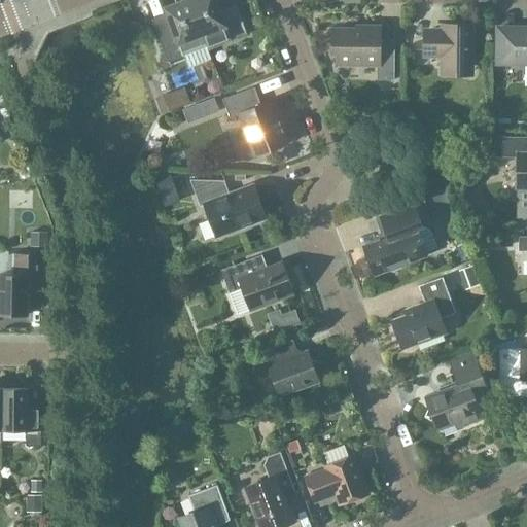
[(206,46),(188,0),(183,0),(165,7),(172,29),(156,34),(168,63),(183,57),(182,55),(206,46)]
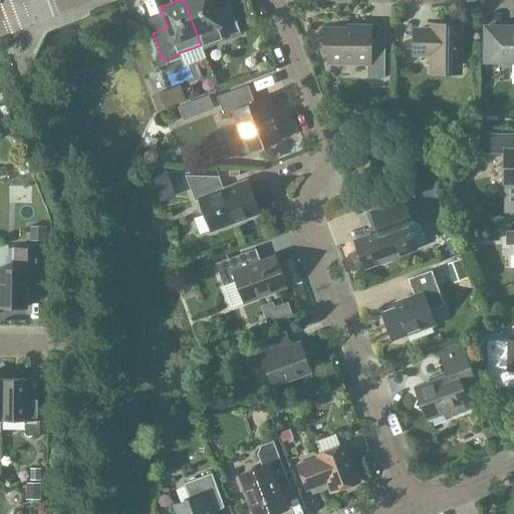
[(210,0),(184,0),(201,45),(202,47),(240,33),(230,5),(215,11),(210,0)]
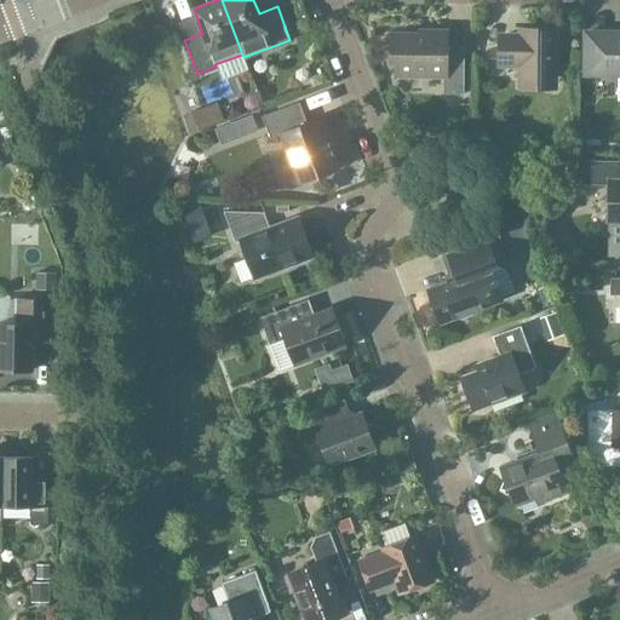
[(443,95),(463,95),(463,47),(446,47),(447,32),(428,32),(428,34),(390,34),(390,62),(395,62),(395,75),(443,76),(443,95)]
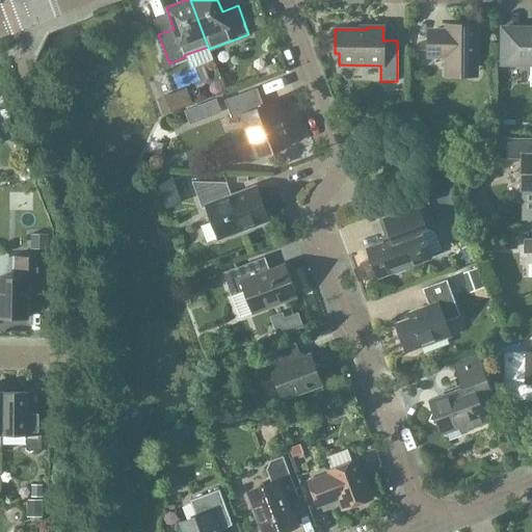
[(474,77),(474,67),(475,28),(447,27),(447,31),(430,31),(430,54),(447,54),(447,77),(474,77)]
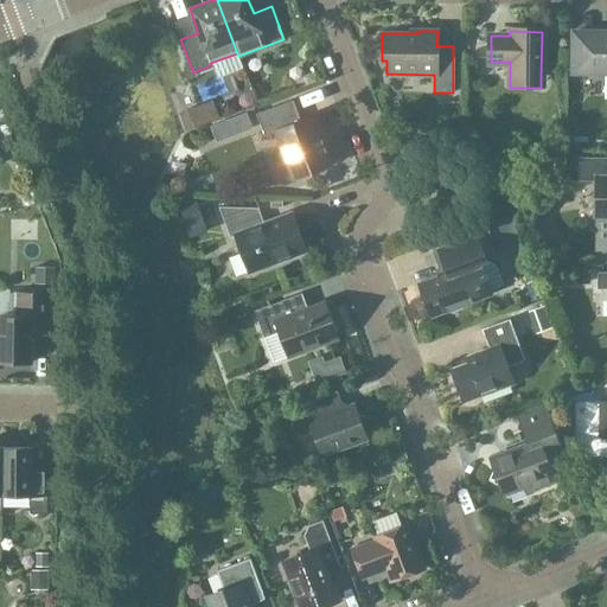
[(606,32),(573,32),(572,72),(606,72),(606,32)]
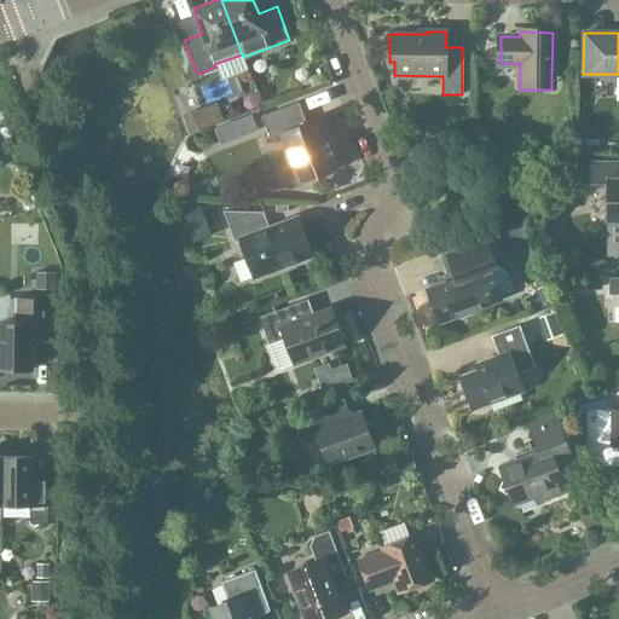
[(327,137),(320,117),(306,123),(298,102),(261,116),(270,138),(281,134),(299,183),(336,169),(324,138),(327,137)]
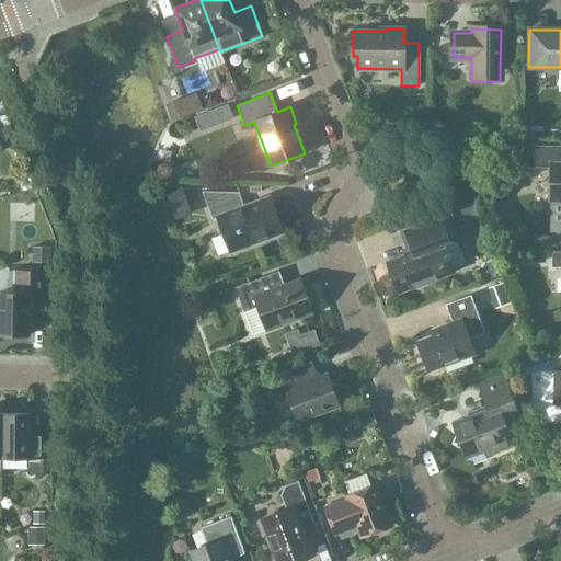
[(560,147),(527,147),(527,165),(551,167),(551,199),(560,198),(560,147)]
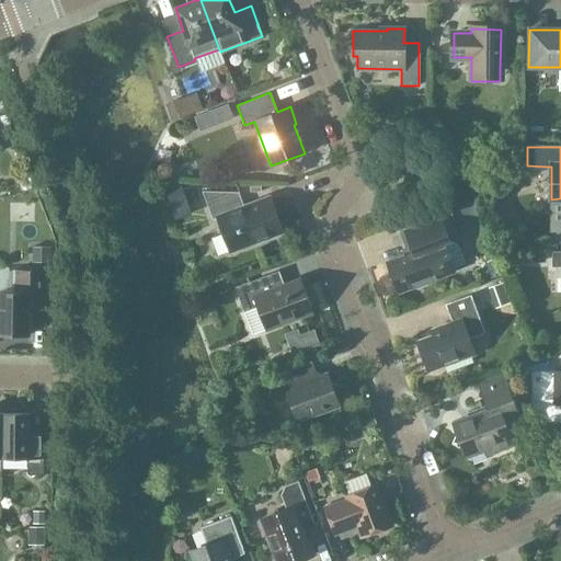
[(282,232),(268,197),(243,206),(238,192),(202,191),(213,219),(217,218),(230,251),(282,232)]
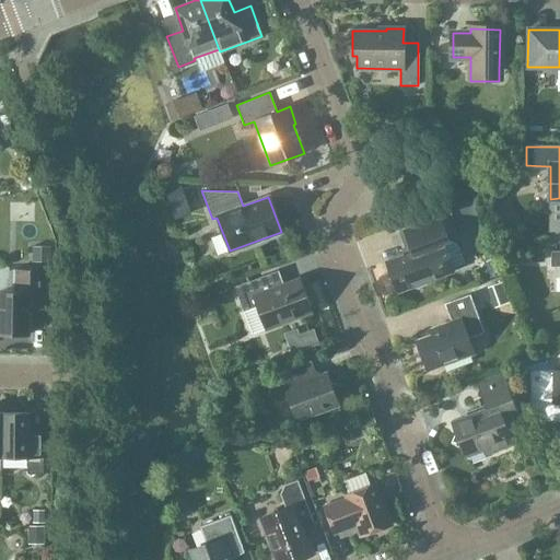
[(411,251),(385,260),(397,292),(453,271),(451,267),(464,263),(457,243),(448,241),(458,236),(448,212),(439,217),(404,230),(411,251)]
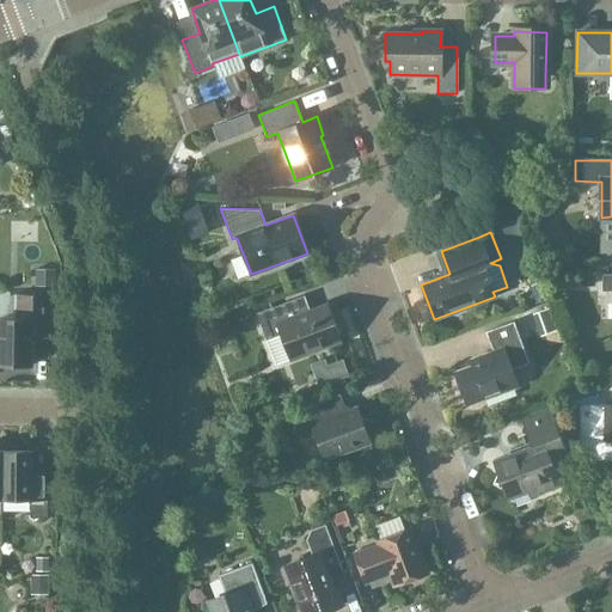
[(611,274),(601,274),(601,291),(611,291),(611,274)]
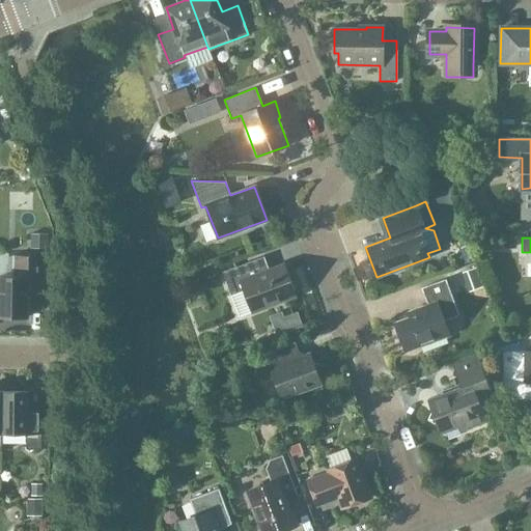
[(0,276),(0,316),(27,316),(27,291),(43,292),(43,256),(14,256),(14,277),(0,276)]
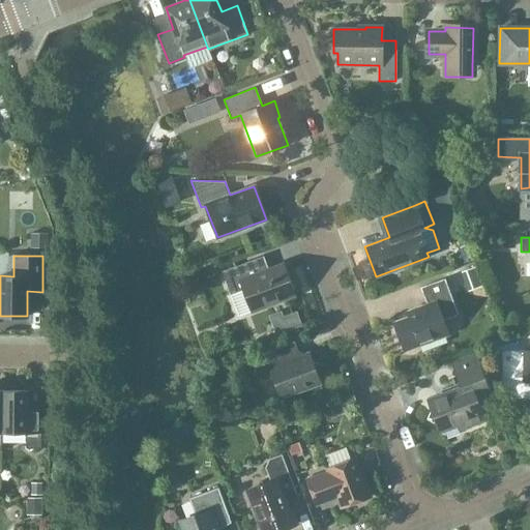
[(243,290),(251,312),(294,295),(283,264),(240,280),(235,266),(222,271),(230,295),(243,290)]
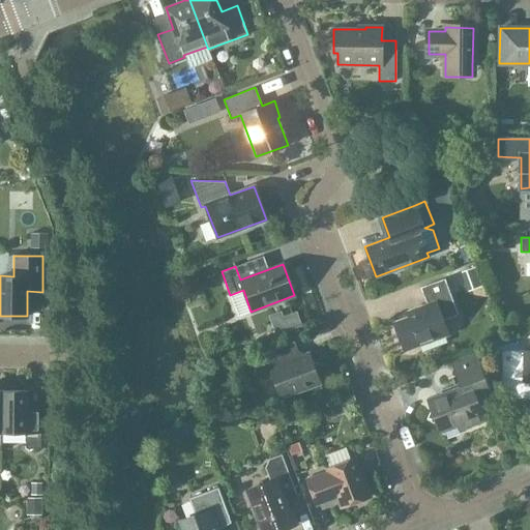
[(461,272),(467,292),(484,287),(477,266),(461,272)]
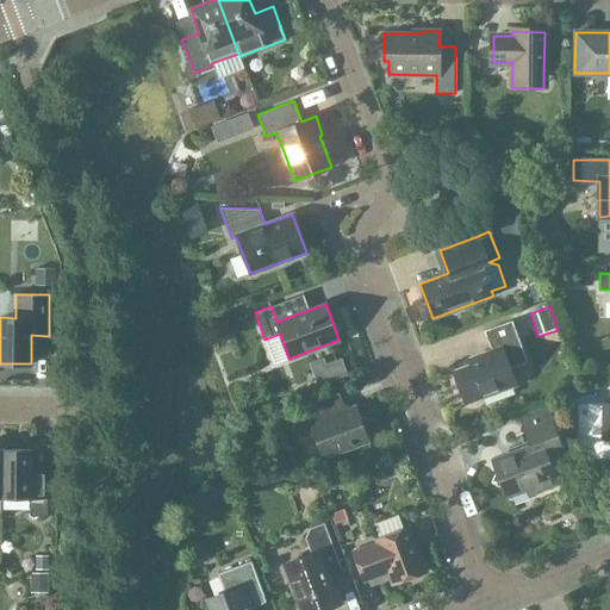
[(479,360),(453,371),(465,404),(516,385),(510,368),(527,362),(511,321),(484,331),(491,349),(477,355),(479,360)]
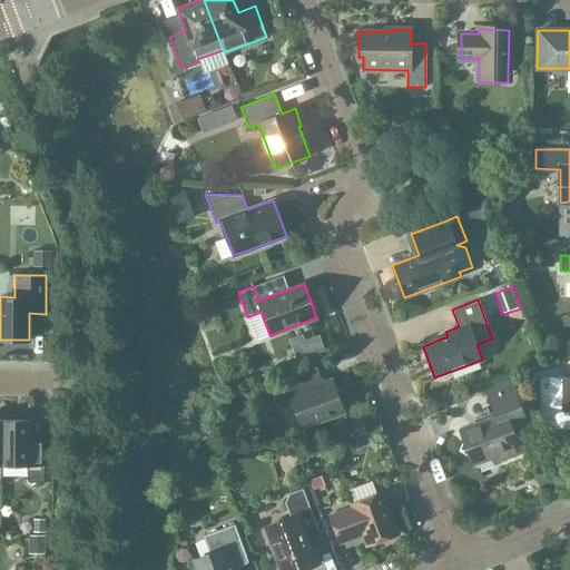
[(302,428),(344,412),(341,403),(345,393),(335,389),(332,380),(322,383),(316,366),(292,376),(293,380),(271,389),(277,405),(286,409),(294,406),(302,428)]
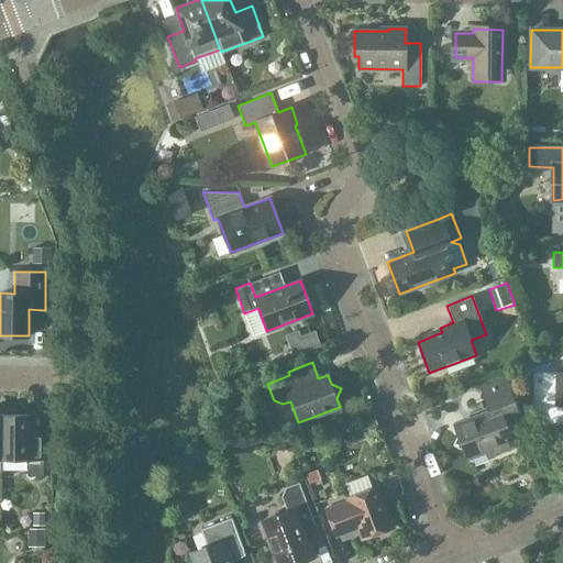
[(526,370),(537,385),(547,378),(537,362),(526,370)]
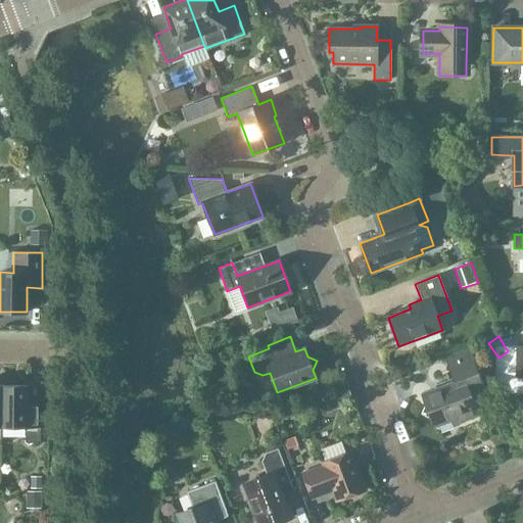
[(450,418),(454,424),(478,415),(468,390),(482,385),(473,361),(449,369),(455,383),(422,395),(427,411),(425,416),(435,420),(436,423),(450,418)]
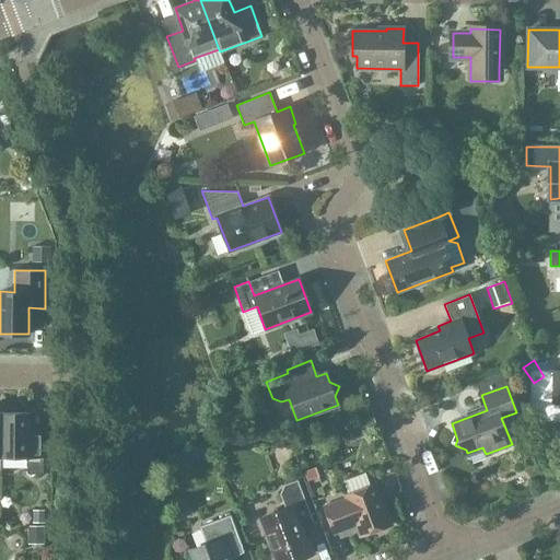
[(1,412),(1,456),(27,456),(27,474),(43,474),(43,440),(28,440),(28,412),(1,412)]
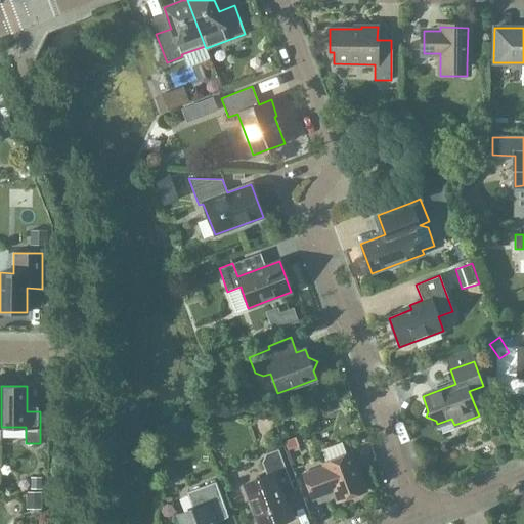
[(243,485),(257,523),(277,523),(292,519),(281,492),(293,488),(278,449),(265,453),(262,462),(267,476),(243,485)]
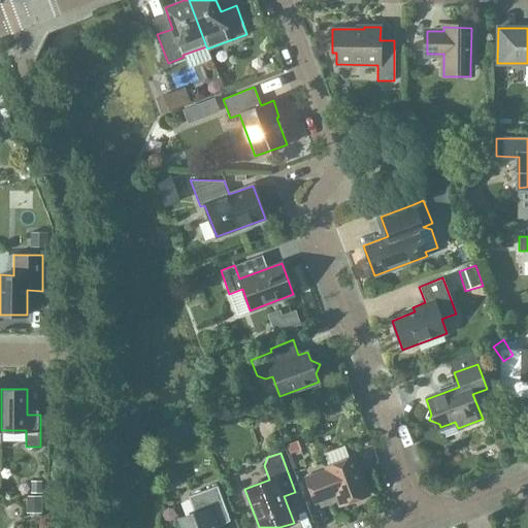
[(335,496),(339,505),(368,495),(354,456),(325,467),(326,470),(305,477),(315,504),(335,496)]
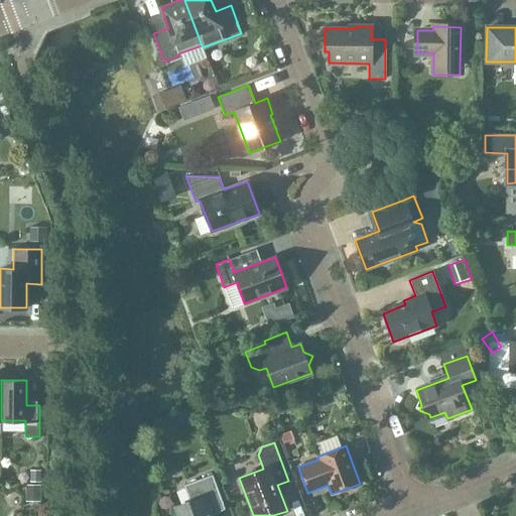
[(211,515),(209,509),(223,504),(212,475),(183,485),(189,501),(175,507),(178,515),(211,515)]
